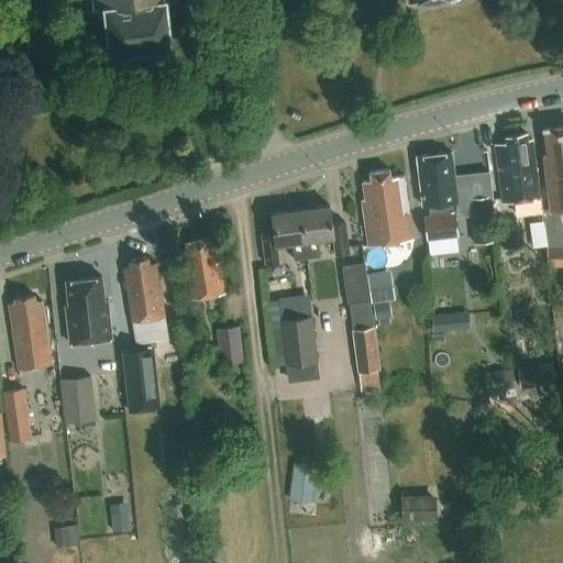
[(178,1),(178,0),(97,0),(99,12),(109,11),(114,56),(173,50),(167,2),(178,1)]
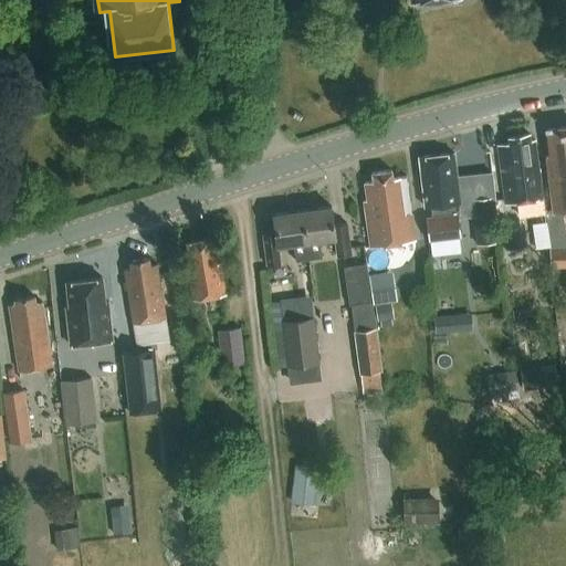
[(547,149),(554,209),(546,210),(547,217),(551,240),(565,237),(565,233),(563,208),(565,208),(565,125),(548,128),(551,149),(547,149)]
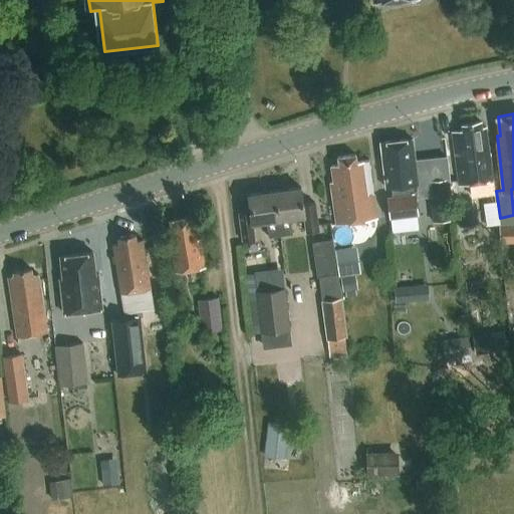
[(461,185),(494,180),(487,126),(483,127),(482,120),(464,123),(465,130),(454,131),(461,185)]
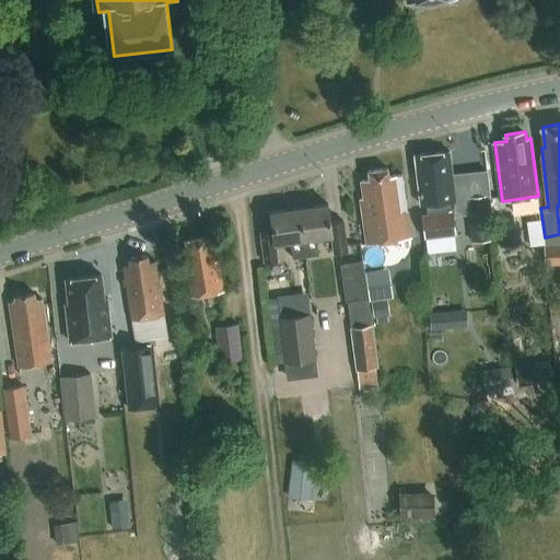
[(455,211),(454,199),(455,199),(451,152),(418,155),(422,202),(427,201),(429,213),(454,211),(455,211)]
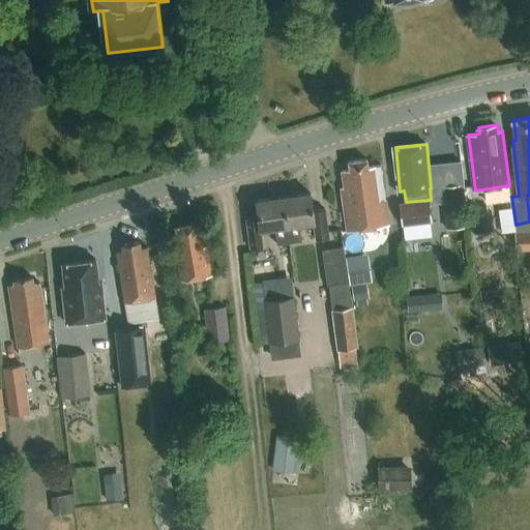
[(382,201),(386,200),(382,165),(369,167),(369,159),(350,162),(350,169),(344,170),(345,186),(342,186),(346,228),(384,224),(382,201)]
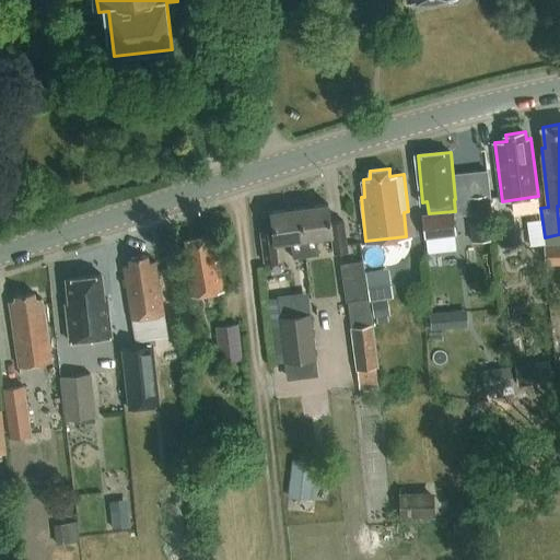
[(491,195),(466,198),(471,242),(497,238),(491,195)]
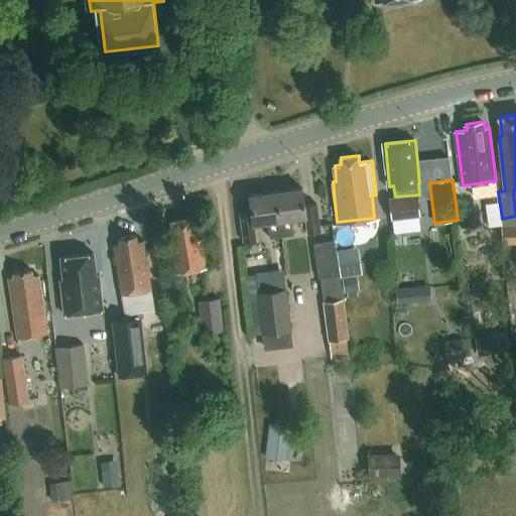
[(277,191),(282,236),(294,234),(292,218),(305,216),(308,232),(319,231),(316,203),(305,204),(303,187),(277,191)]
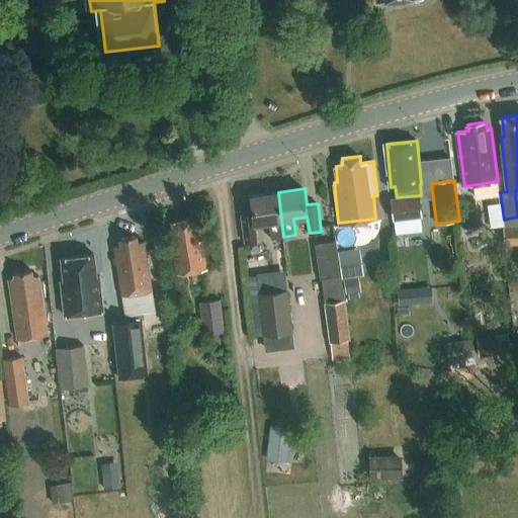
[(271,238),(283,237),(278,192),(252,195),(254,211),(242,213),(246,242),(257,240),(255,225),(269,223),(271,238)]
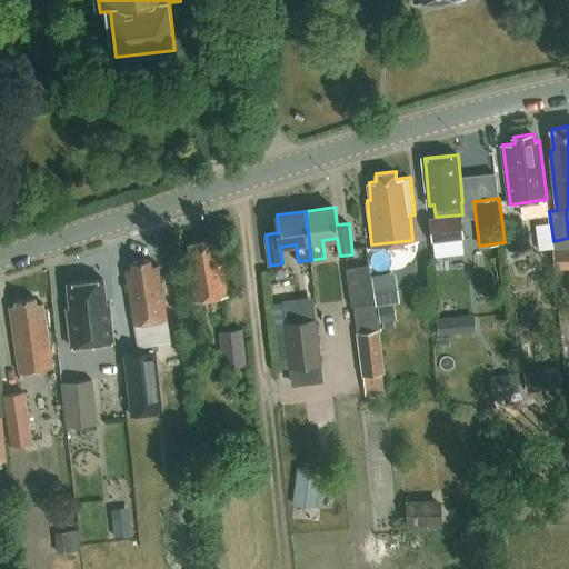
[(461,215),(436,217),(430,218),(432,240),(463,237),(461,215)]
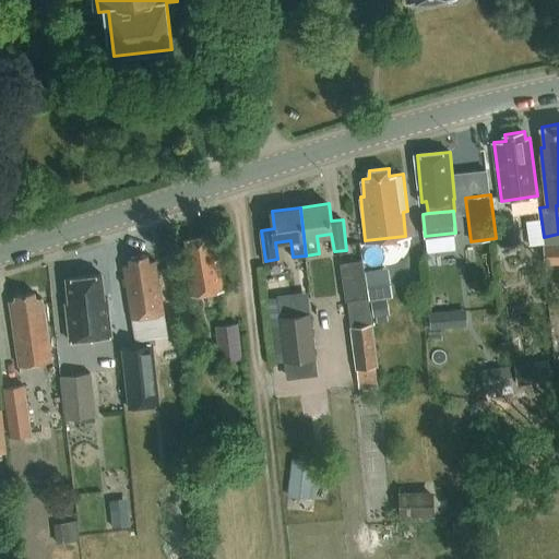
[(192,294),(224,289),(219,257),(215,258),(212,234),(187,237),(190,262),(188,262),(192,294)]
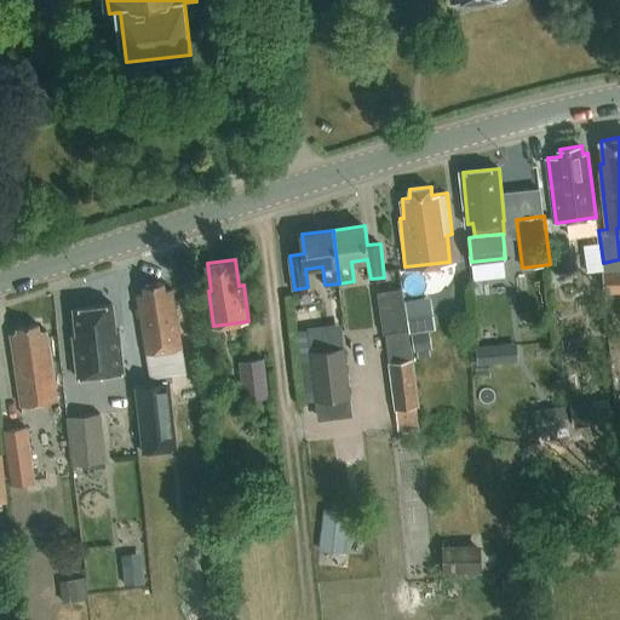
[(619,270),(604,271),(603,271),(604,291),(619,290),(619,270)]
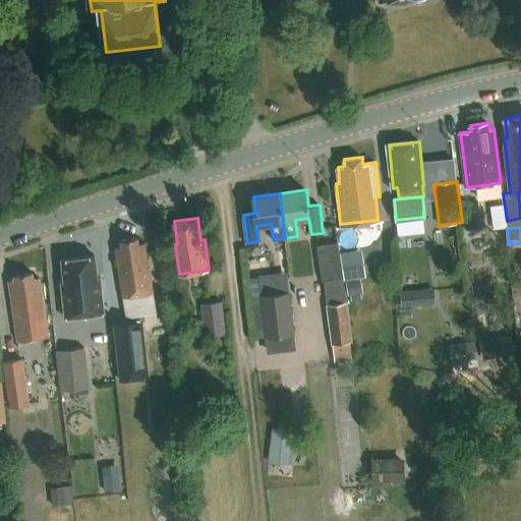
[(125,296),(154,291),(146,241),(139,242),(138,236),(120,239),(121,245),(116,246),(125,296)]
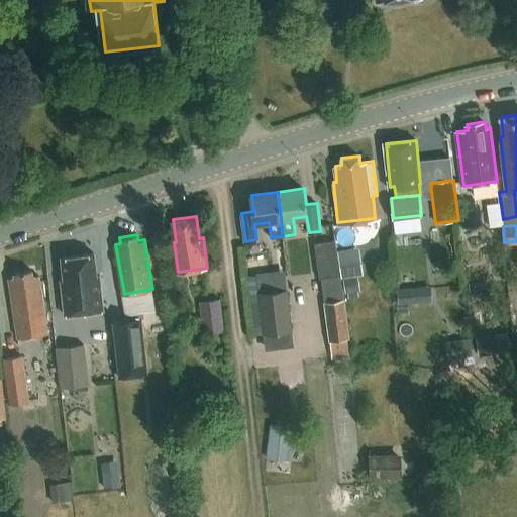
[(66,315),(104,310),(100,275),(97,276),(95,252),(62,256),(64,279),(62,280),(66,315)]
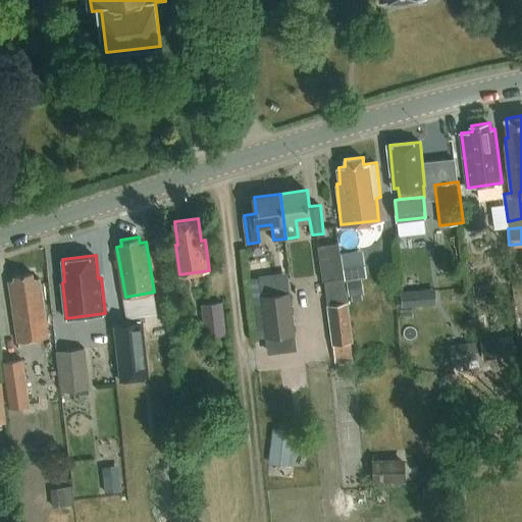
[(50,336),(47,315),(41,277),(35,278),(34,271),(15,274),(16,279),(10,280),(19,342),(50,336)]
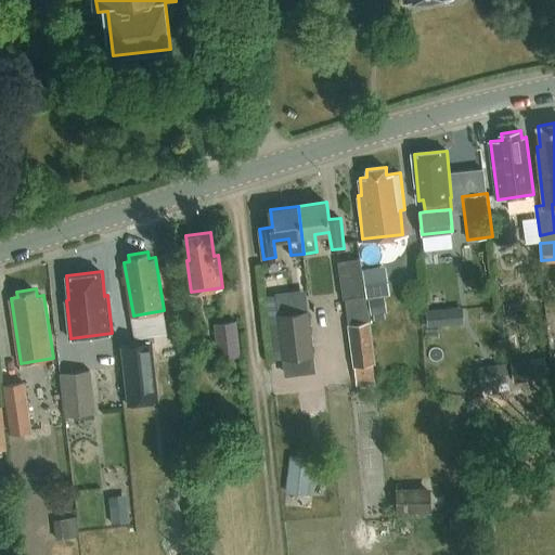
[(369,321),(365,296),(345,298),(348,323),(369,321)]
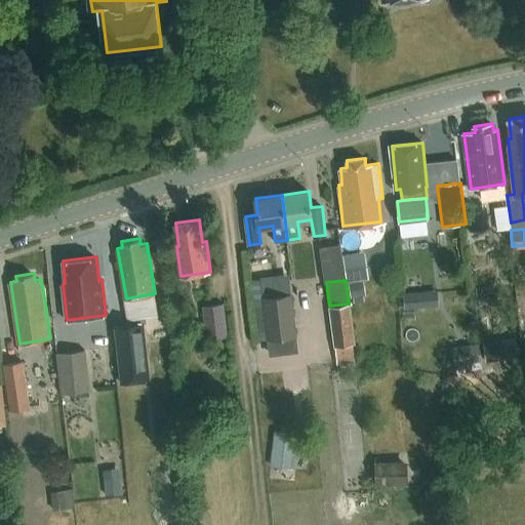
[(363,281),(348,283),(350,297),(365,295),(363,281)]
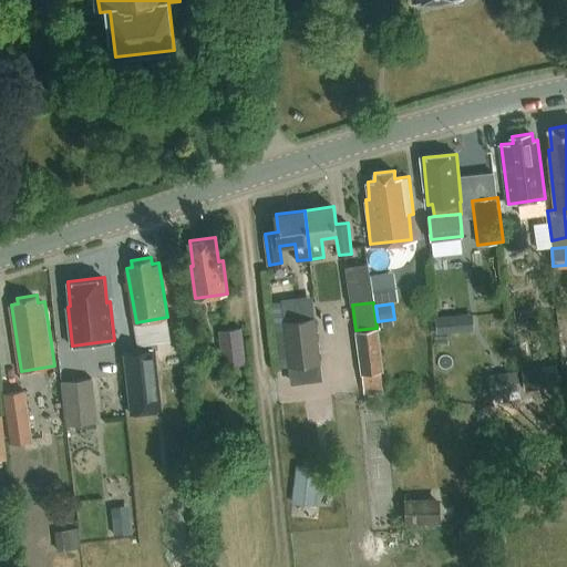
[(317,317),(286,319),(289,350),(320,347),(317,317)]
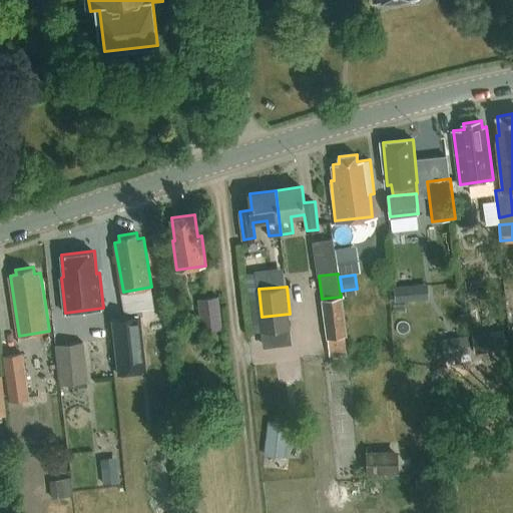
[(202,332),(223,330),(219,297),(199,300),(202,332)]
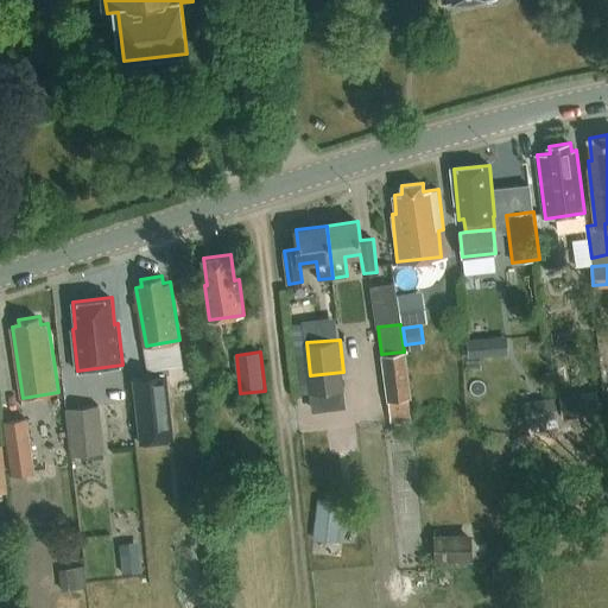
[(404,352),(381,354),(387,400),(406,398),(407,398),(410,397),(404,352)]
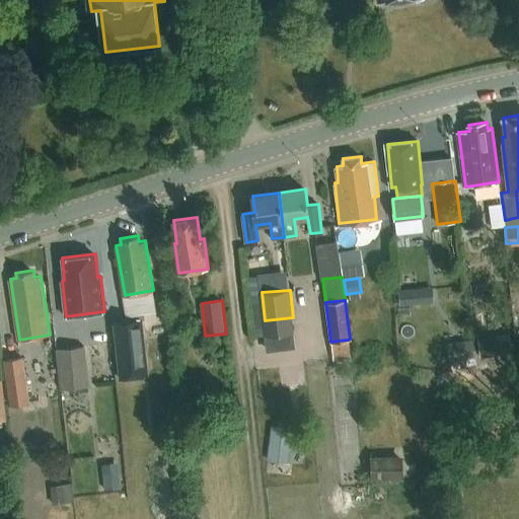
[(149,374),(142,315),(114,320),(121,377),(149,374)]
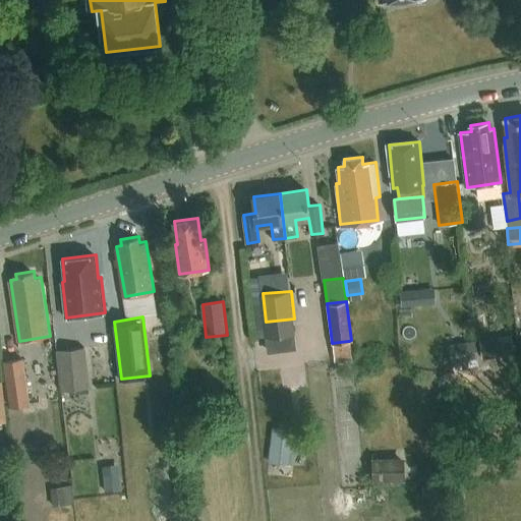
[(348,341),(332,343),(334,361),(352,359),(349,341),(348,341)]
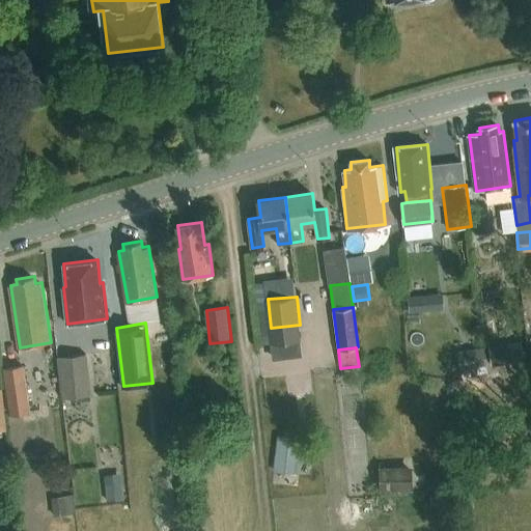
[(92,395),(88,354),(59,357),(63,398),(92,395)]
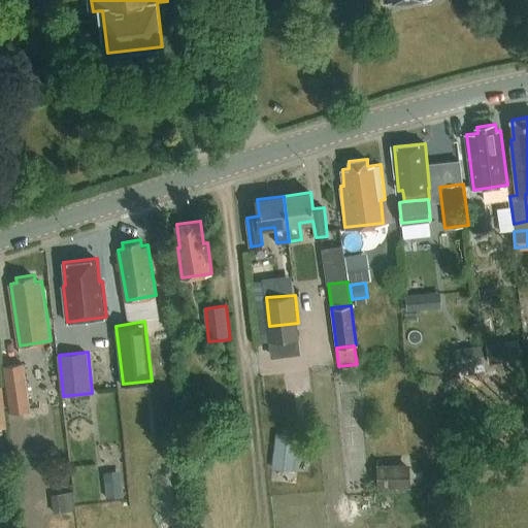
[(485,372),(483,355),(456,358),(458,375),(485,372)]
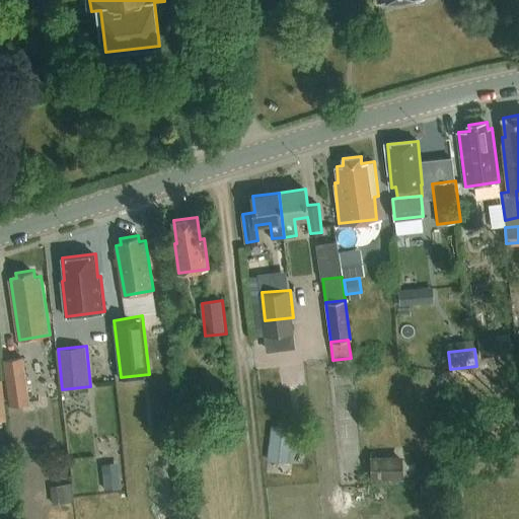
[(11,405),(30,403),(23,357),(4,360),(11,405)]
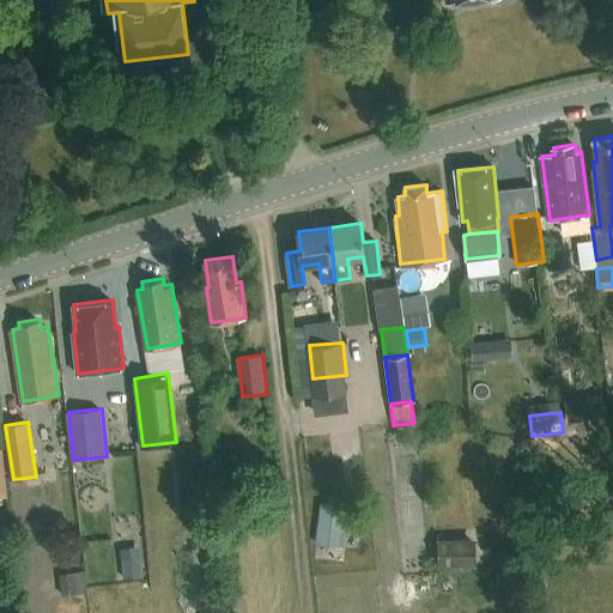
[(183,503),(201,501),(199,481),(181,484),(183,503)]
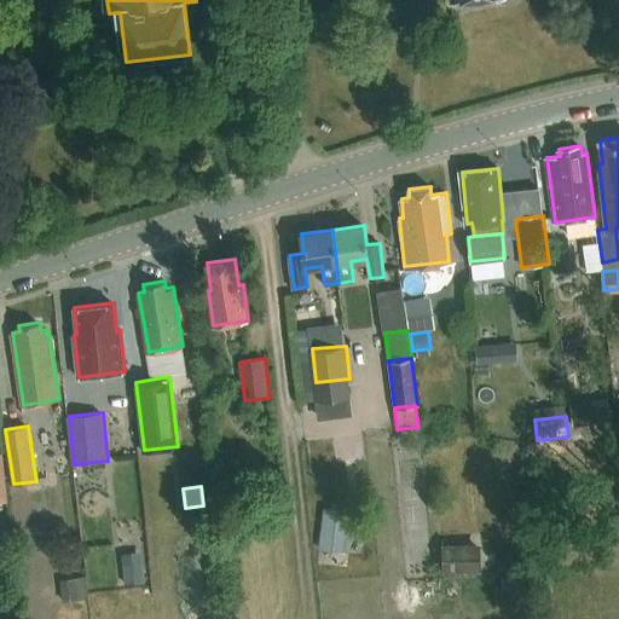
[(350,512),(323,509),(320,532),(347,534),(350,512)]
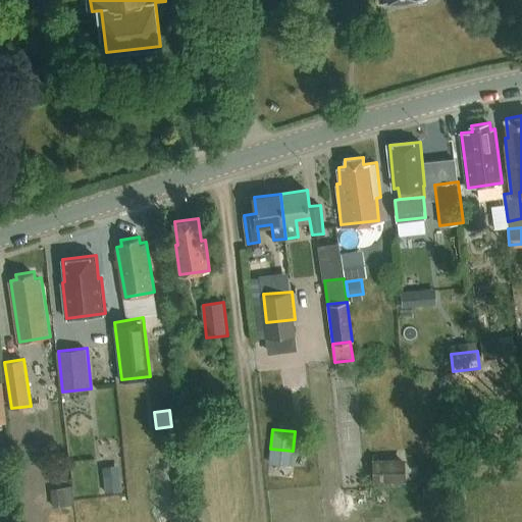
[(406,459),(373,459),(373,483),(406,483),(406,459)]
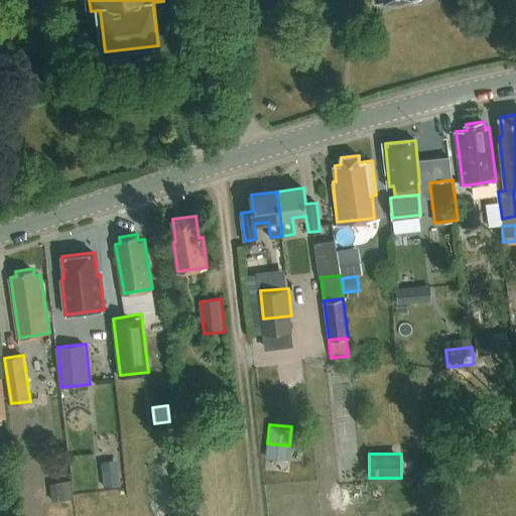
[(117,461),(101,463),(104,487),(120,485),(117,461)]
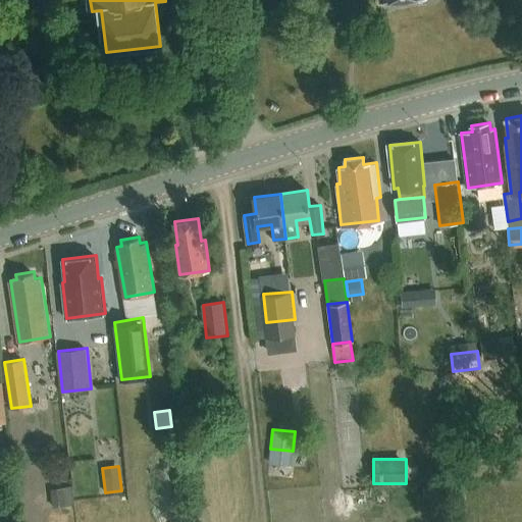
[(71,486),(49,489),(51,508),(73,505),(71,486)]
